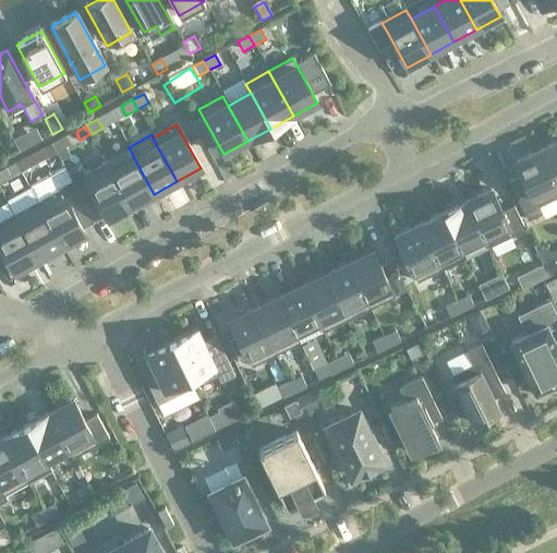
[(22,137),(14,142),(13,142),(19,153),(28,148),(22,137)]
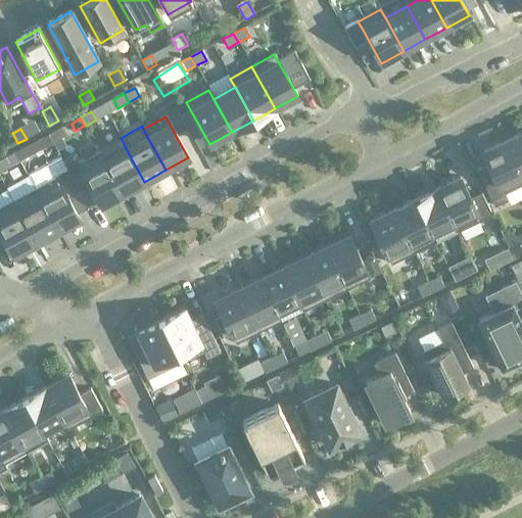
[(521,133),(506,141),(521,175),(521,133)]
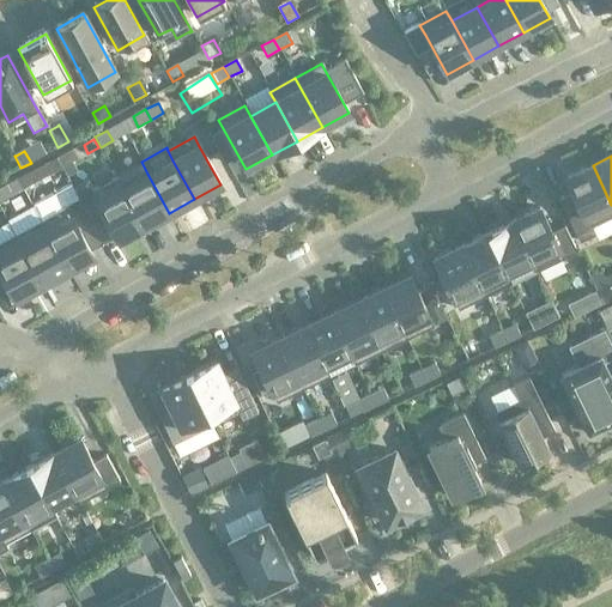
[(611,205),(593,165),(565,178),(573,193),(558,200),(579,243),(595,236),(592,228),(611,218),(611,205)]
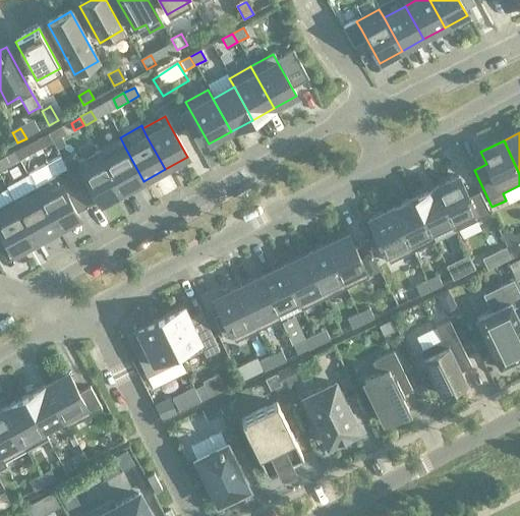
[(36,163),(55,154),(48,141),(30,151),(36,163)]
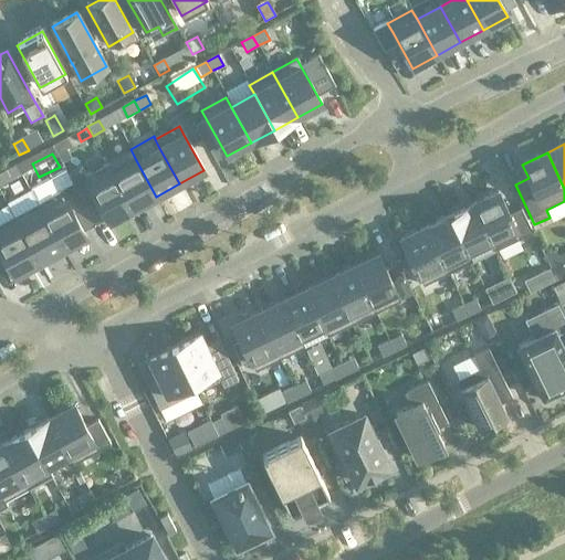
[(16,166),(20,176),(32,169),(27,159),(16,166)]
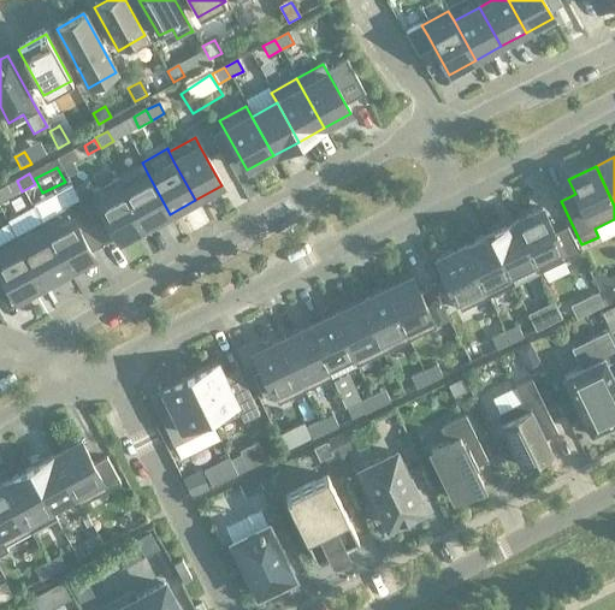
[(148,175),(123,189),(145,227),(170,214),(148,175)]
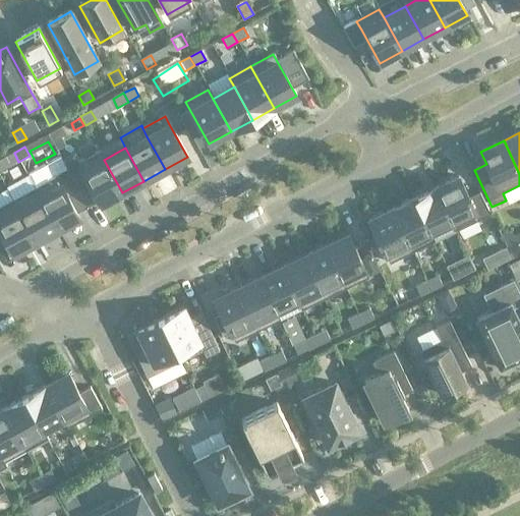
[(74,156),(62,163),(78,191),(89,185),(100,206),(122,192),(104,160),(100,152),(78,163),(74,156)]
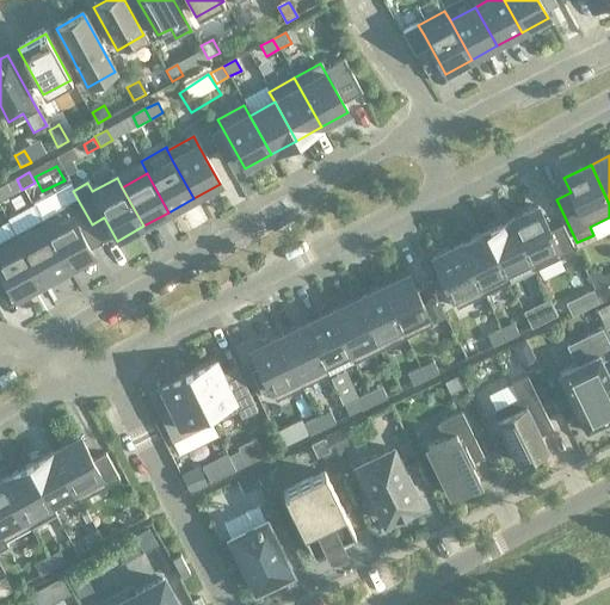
[(17,179),(4,186),(10,197),(22,190),(17,179)]
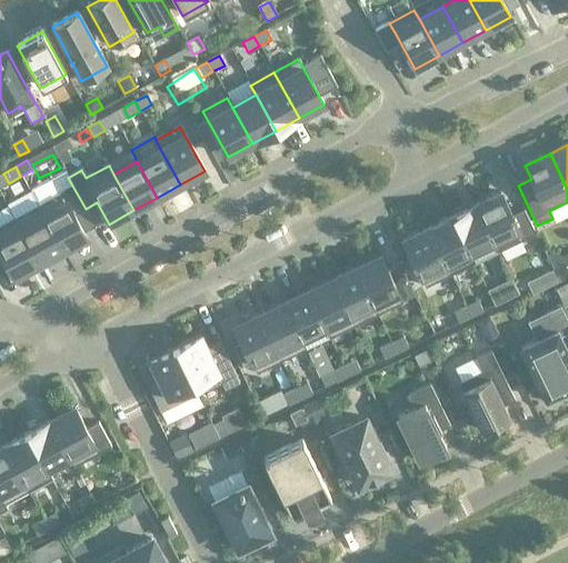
[(66,173),(29,193),(61,252),(86,239),(73,215),(86,209),(68,178),(66,173)]
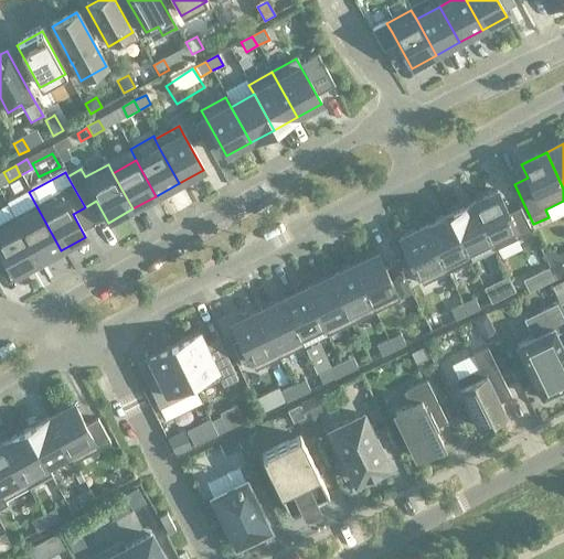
[(29,192),(6,204),(7,206),(13,217),(38,262),(61,250),(29,192)]
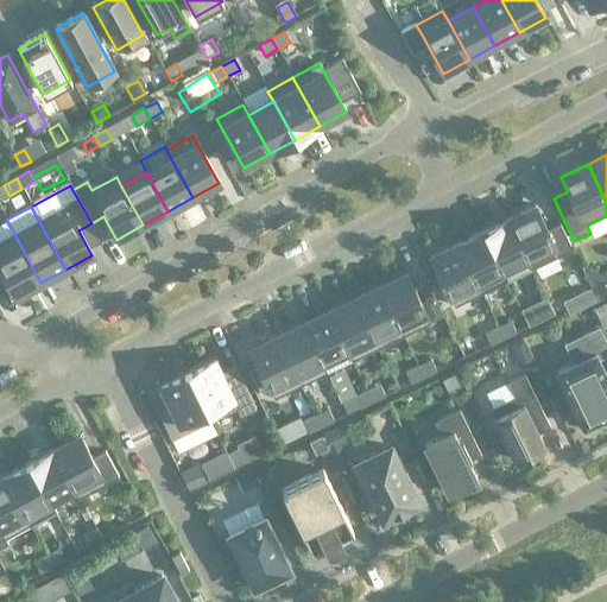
[(560,226),(547,232),(535,208),(507,220),(528,260),(532,270),(571,251),(560,226)]
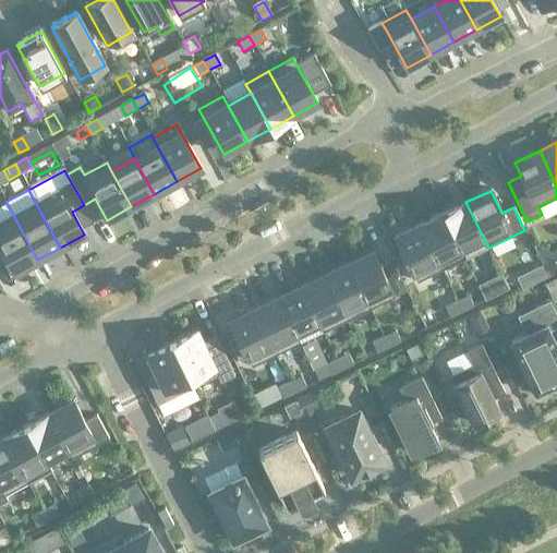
[(460,250),(484,239),(465,202),(443,214),(460,250)]
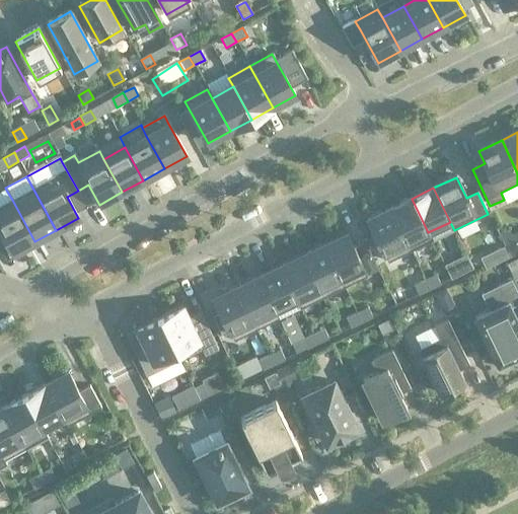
[(0,249),(8,245),(12,253),(34,241),(12,200),(6,190),(0,193),(0,249)]
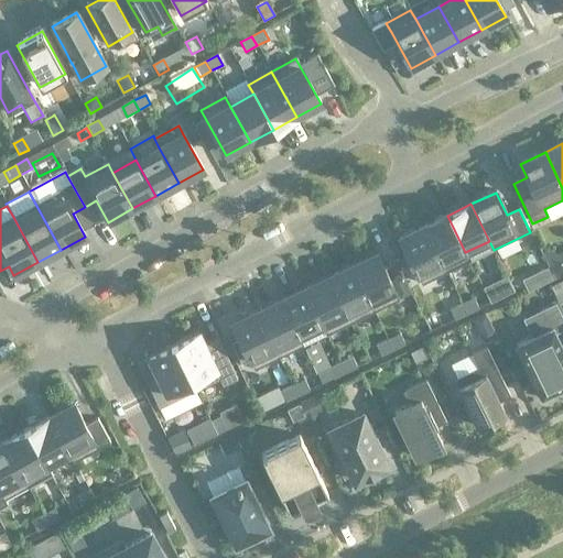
[(465,252),(447,216),(423,227),(446,273),(469,262),(465,252)]
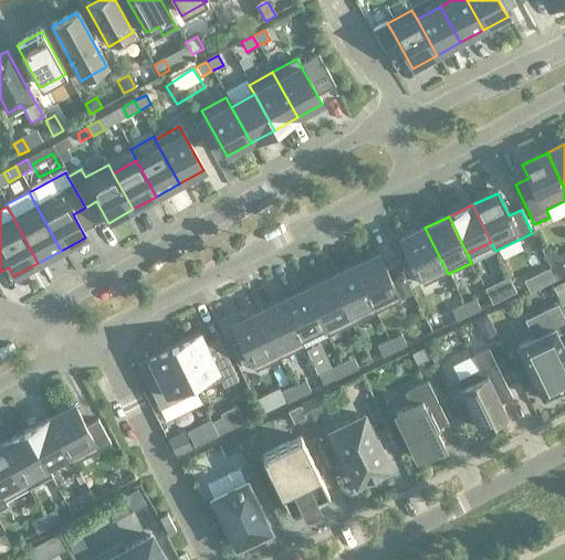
[(448,274),(425,228),(400,240),(422,286),(448,274)]
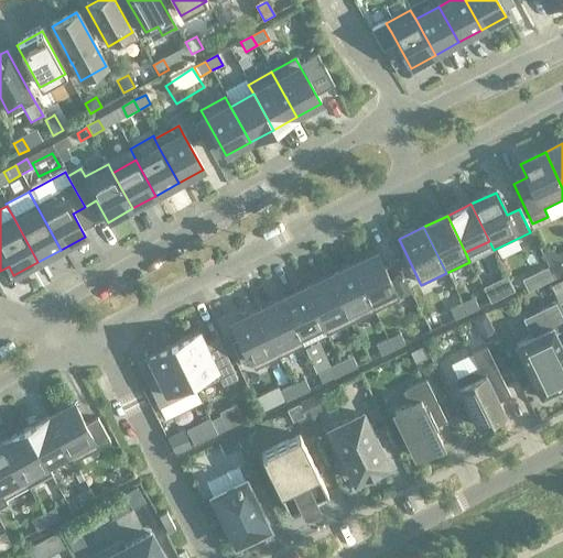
[(399,301),(376,254),(352,266),(374,313),(399,301)]
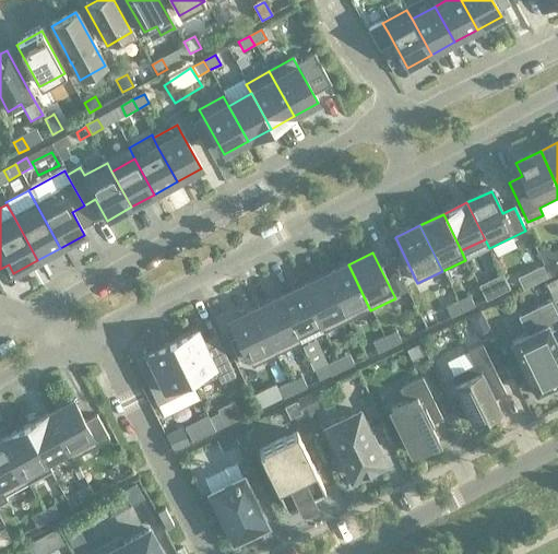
[(557,260),(544,267),(549,280),(557,277),(557,260)]
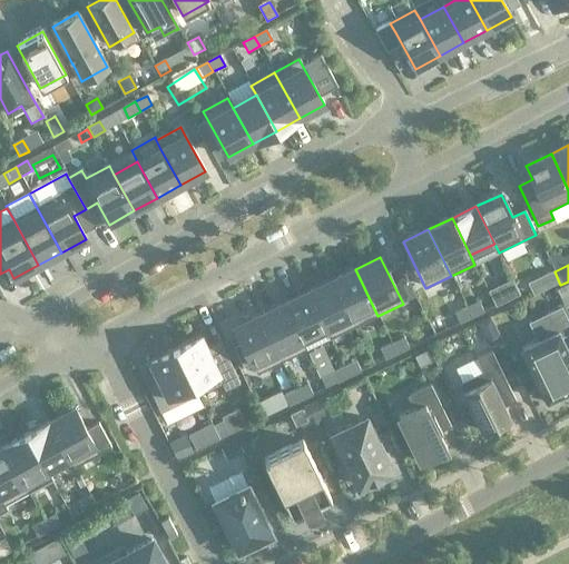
[(378,316),(355,269),(331,280),(353,327),(378,316)]
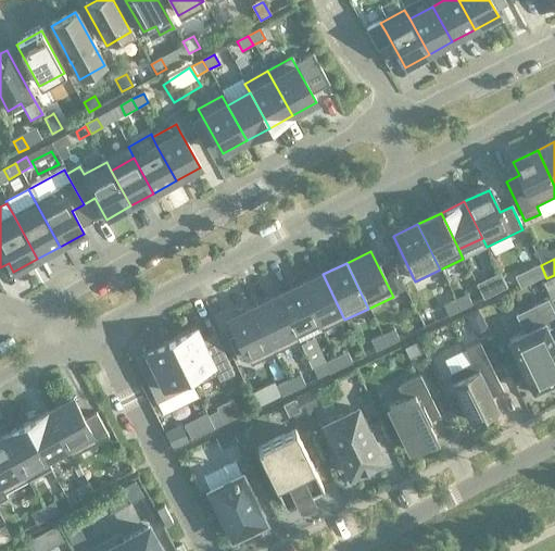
[(539,267),(515,278),(520,289),(544,278),(539,267)]
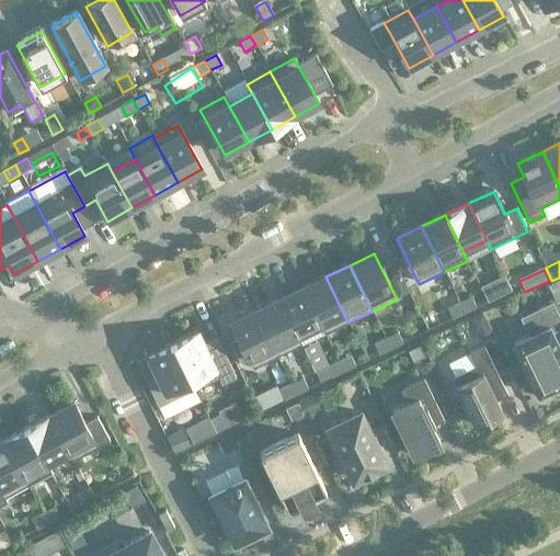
[(324,335),(347,322),(326,276),(303,288),(320,325),(324,335)]
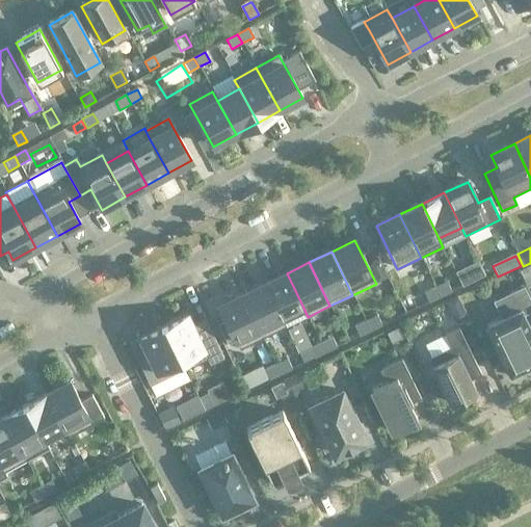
[(461,287),(471,283),(465,269),(455,273),(461,287)]
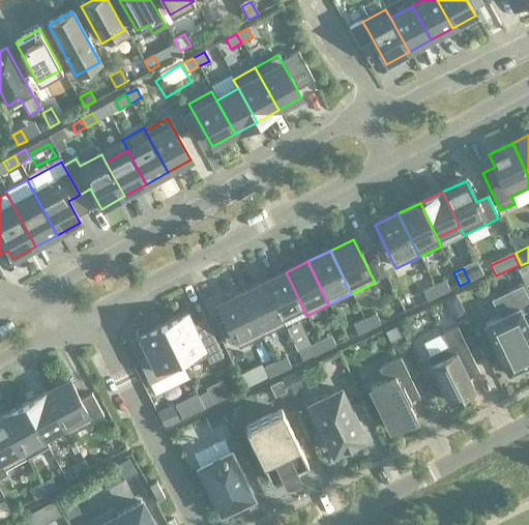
[(528,276),(525,269),(519,272),(518,273),(525,288),(528,285),(528,276)]
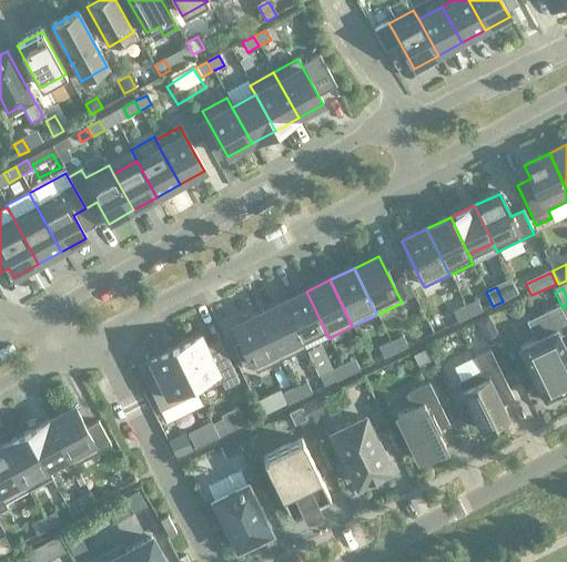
[(282,303),(300,340),(324,328),(306,292),(282,303)]
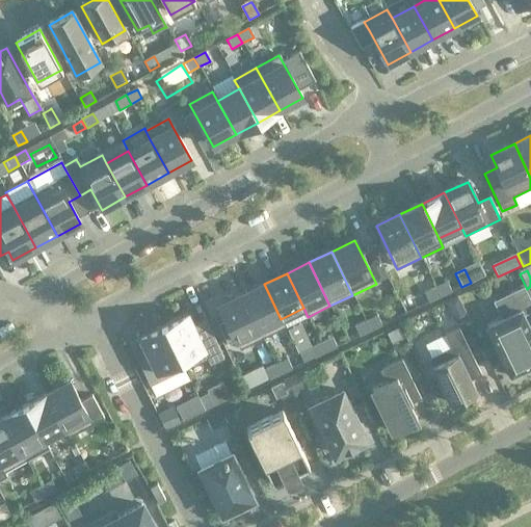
[(440,297),(451,292),(446,283),(434,288),(440,297)]
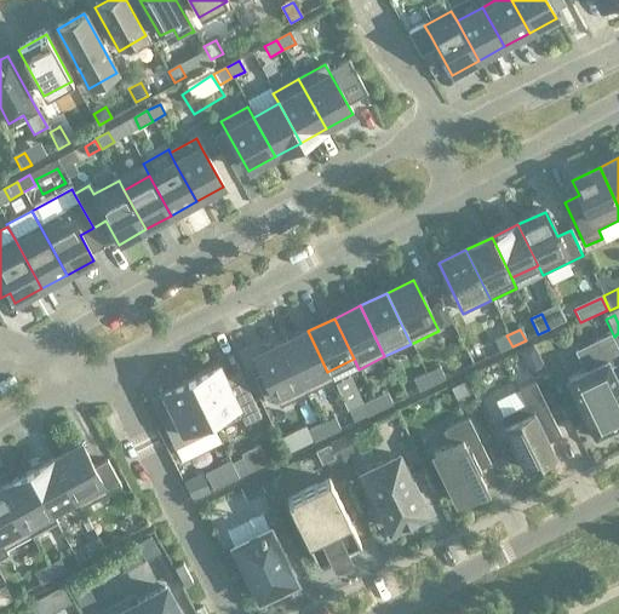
[(308,331),(281,344),(307,395),(332,382),(327,372),(308,331)]
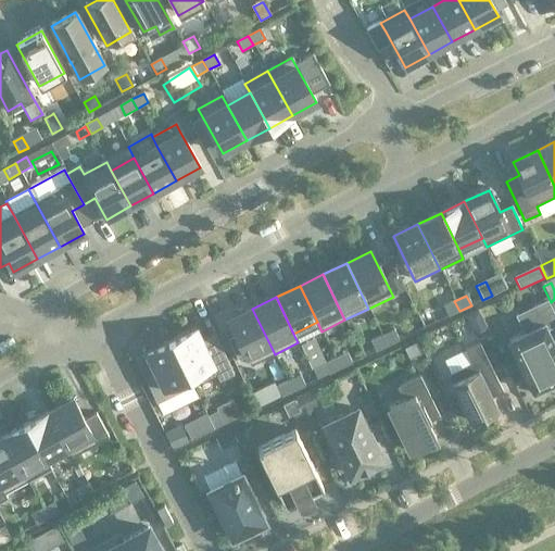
[(448,316),(459,311),(454,301),(443,307),(448,316)]
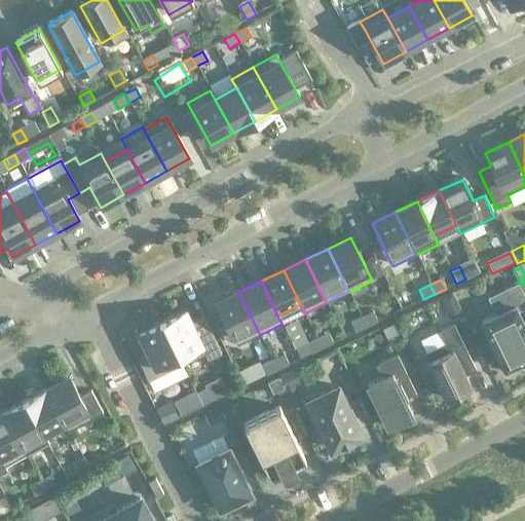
[(483,322),(481,323),(482,325),(503,369),(503,371),(505,370),(524,361),(524,329),(518,315),(524,311),(524,303),(518,288),(503,295),(511,308),(483,322)]
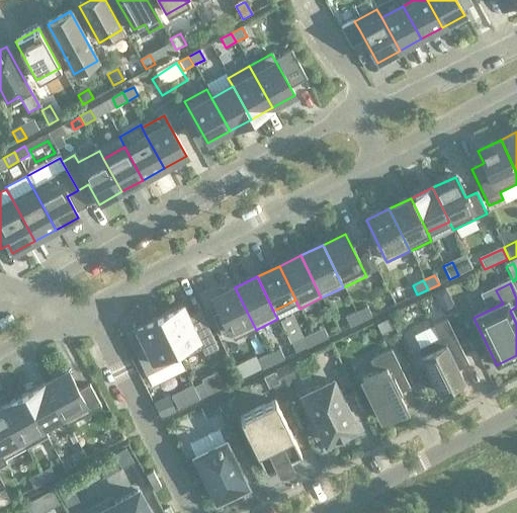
[(233,341),(256,330),(235,287),(212,298),(233,341)]
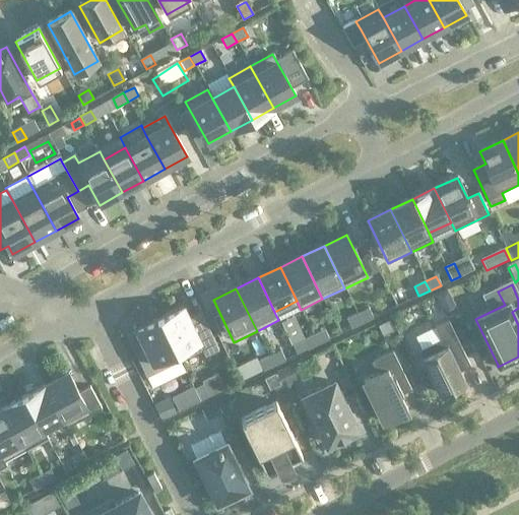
[(447,291),(438,296),(437,296),(441,304),(450,299),(447,291)]
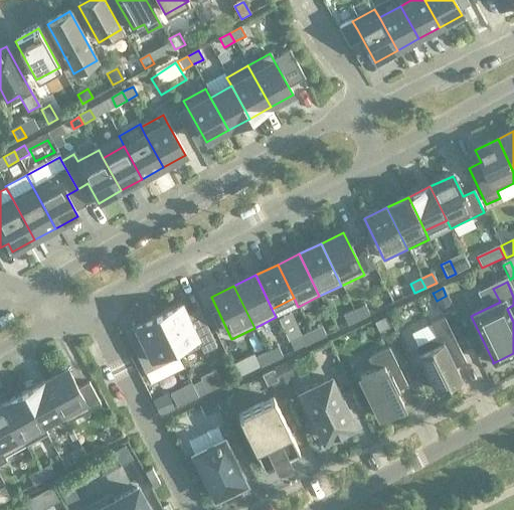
[(189,324),(180,305),(158,316),(178,358),(211,342),(200,319),(189,324)]
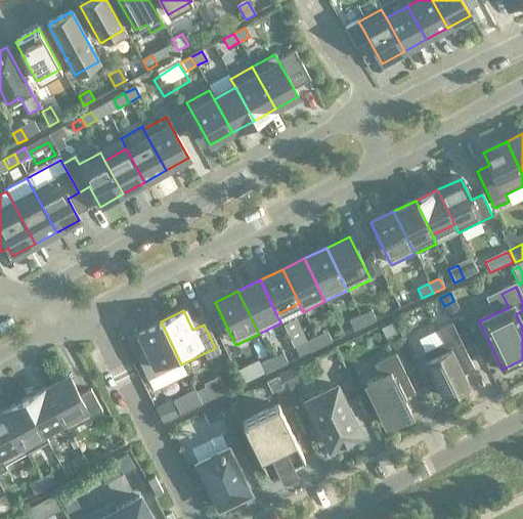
[(364,327),(376,320),(371,311),(359,317),(364,327)]
